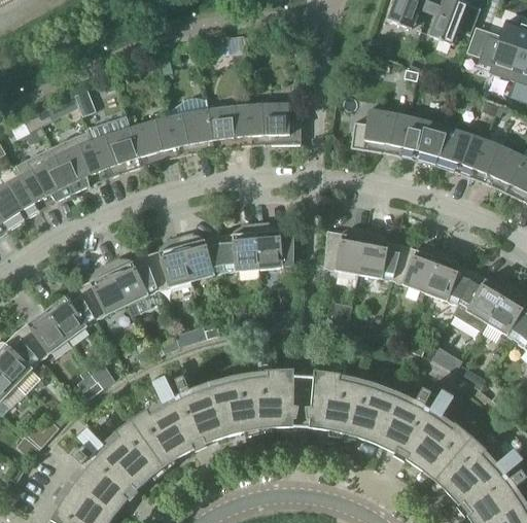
[(419,7),(427,11),(431,0),(394,0),(387,19),(411,28),(419,7)]
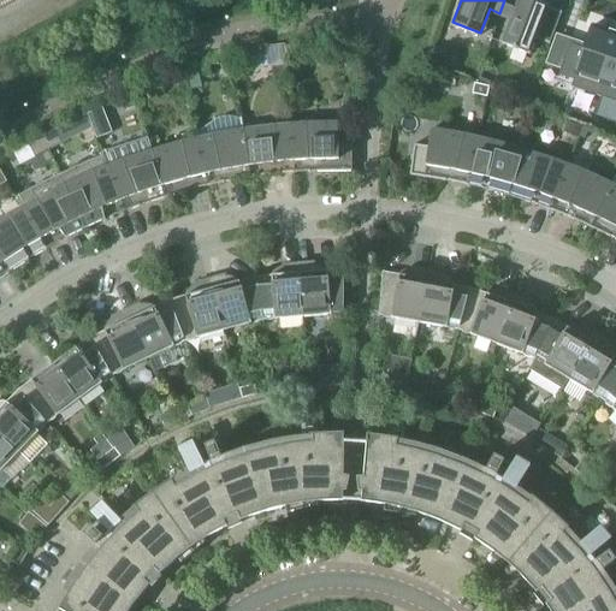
[(504,0),(499,13),(510,17),(501,41),(528,52),(548,3),(542,0),(504,0)]
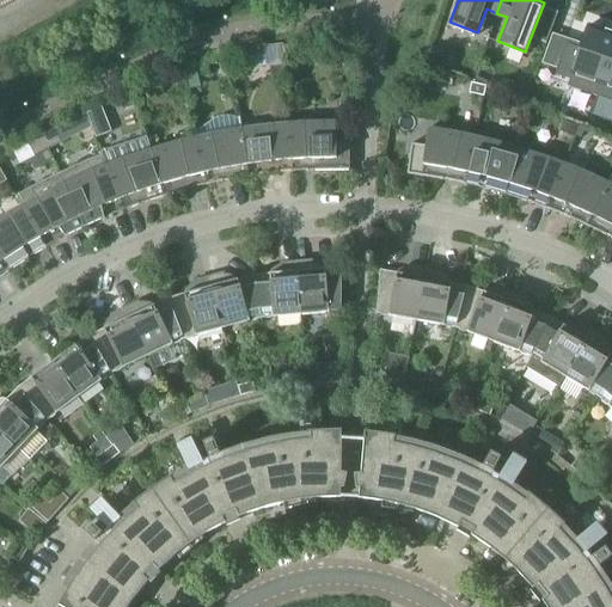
[(567,83),(595,93),(611,46),(611,30),(588,22),(580,46),(565,41),(555,71),(569,75),(567,83)]
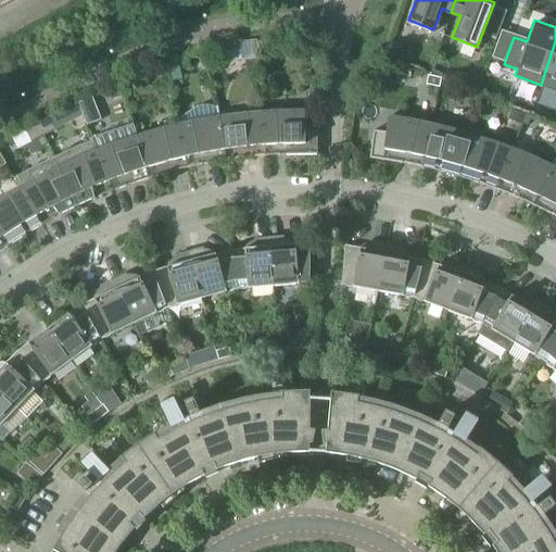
[(387,51),(399,55),(403,45),(391,39),(387,51)]
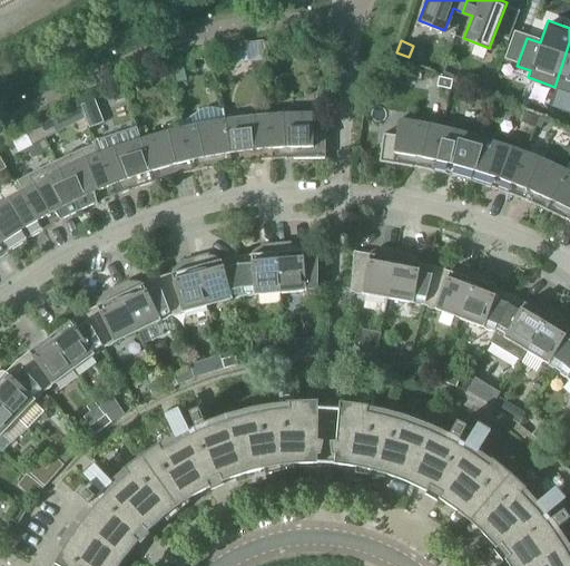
[(569,42),(554,87),(569,91),(569,42)]
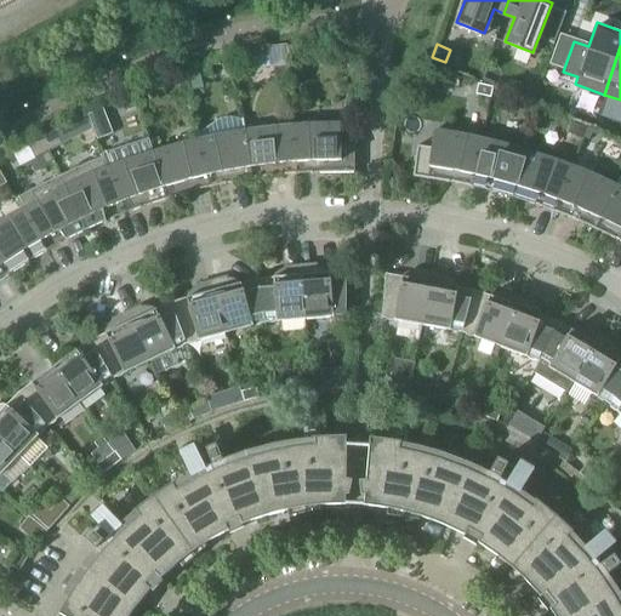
[(533,96),(541,73),(530,69),(522,91),(533,96)]
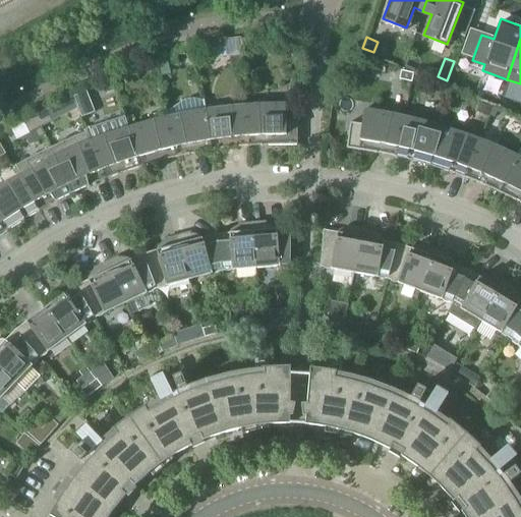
[(399,76),(411,79),(413,70),(401,67),(399,76)]
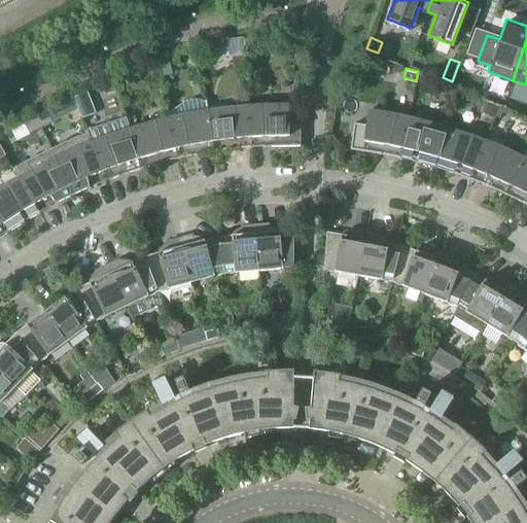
[(444,94),(454,97),(457,86),(447,83),(444,94)]
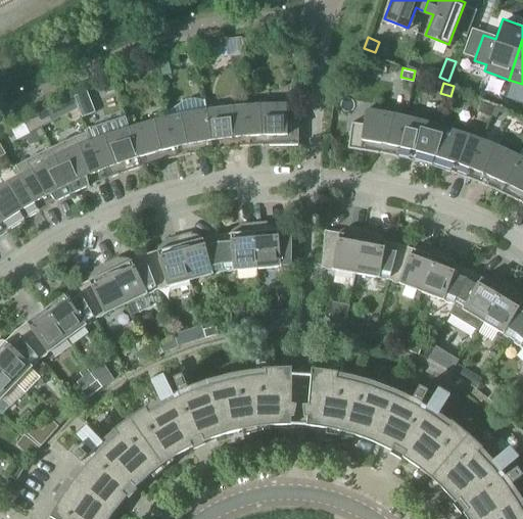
[(75,95),(81,109),(92,105),(86,90),(75,95)]
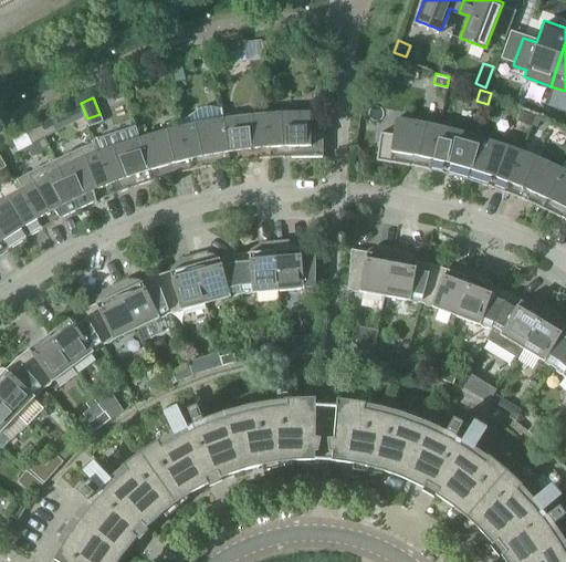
[(179,120),(180,125),(190,168),(205,165),(205,160),(209,159),(210,164),(229,160),(223,116),(221,107),(212,105),(208,105),(207,105),(203,106),(200,107),(196,110),(179,120)]
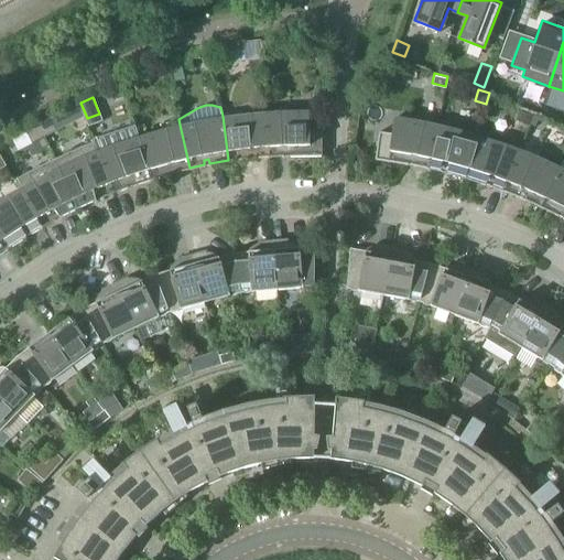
[(517,119),(528,122),(532,111),(521,107),(517,119)]
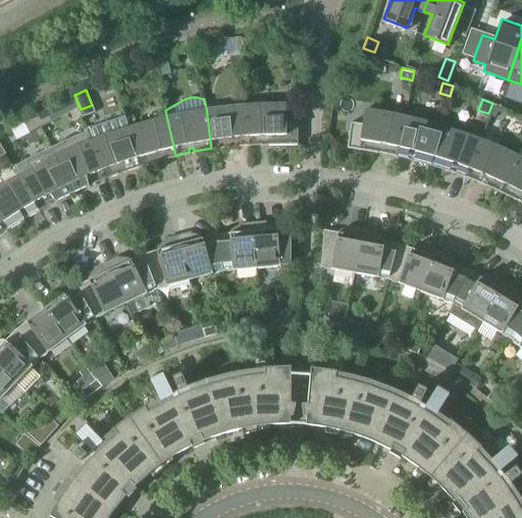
[(259,102),(245,103),(248,144),(262,143),(261,139),(266,139),(266,143),(298,142),(298,116),(285,116),(285,101),(259,102)]
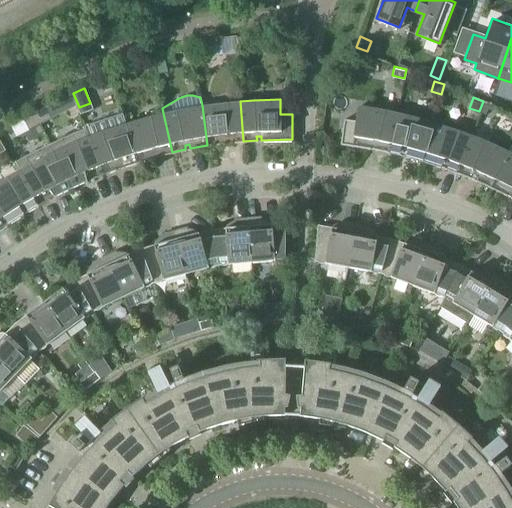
[(214,104),(202,105),(207,145),(226,143),(225,139),(229,138),(230,142),(243,141),(240,101),(226,102),(214,104)]
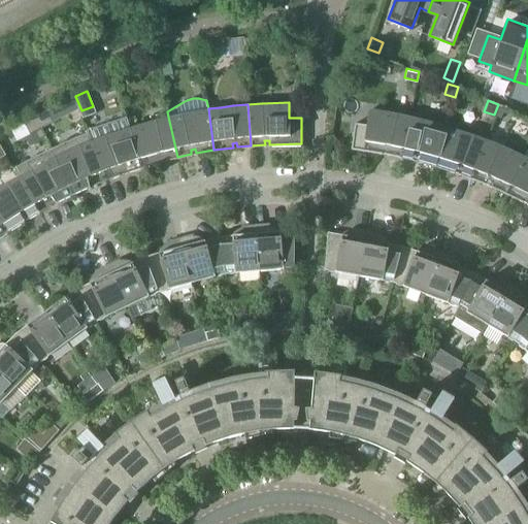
[(498,104),(494,115),(500,118),(504,106),(498,104)]
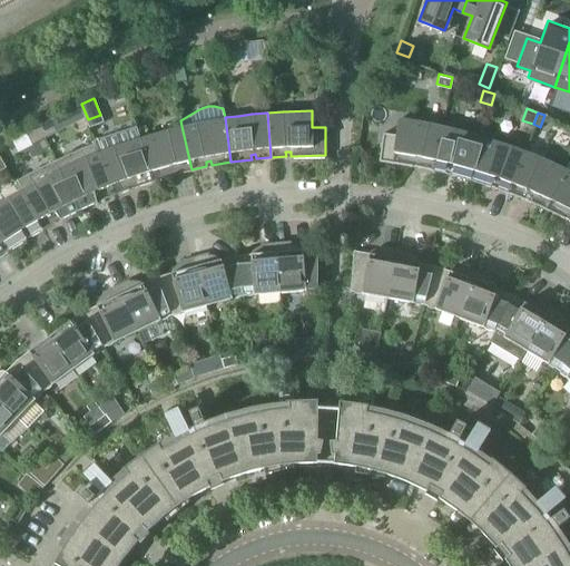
[(50,117),(38,124),(45,137),(57,130),(50,117)]
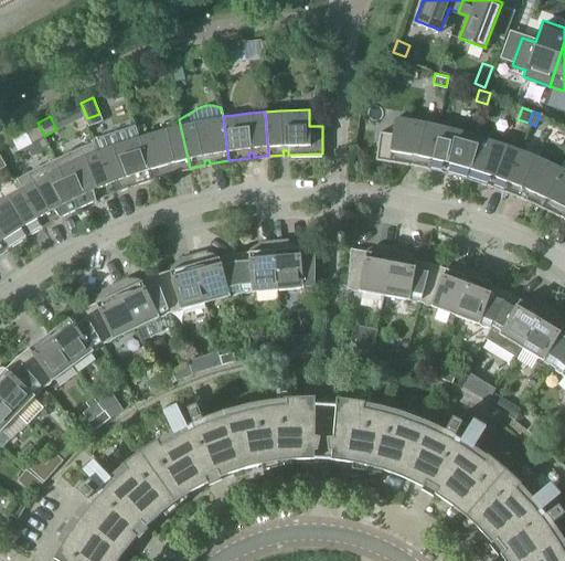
[(413,163),(428,167),(437,124),(423,120),(394,116),(392,131),(379,129),(375,158),(408,162),(409,159),(414,160),(413,163)]
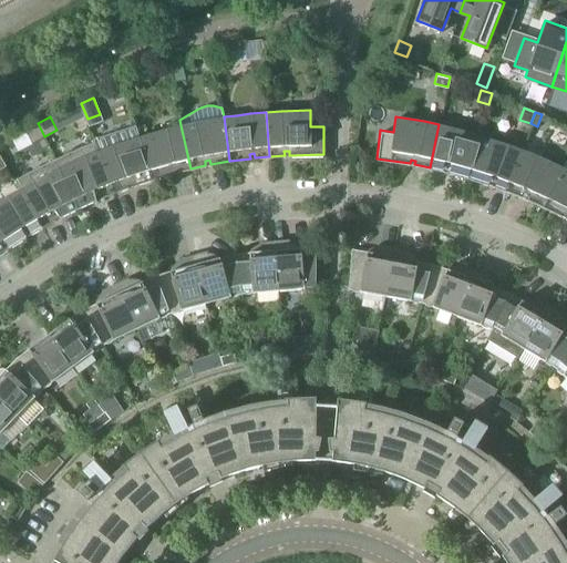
[(44,136),(38,123),(26,129),(32,142),(44,136)]
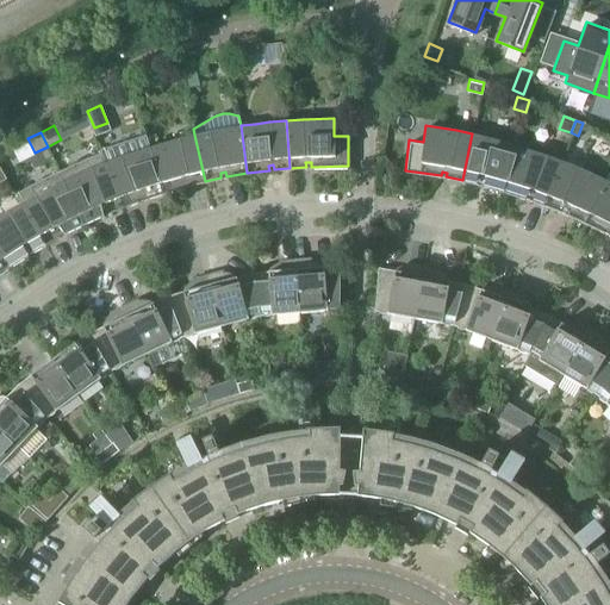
[(100,148),(101,150),(123,206),(138,200),(137,197),(142,194),(143,199),(163,192),(150,147),(145,133),(100,148)]
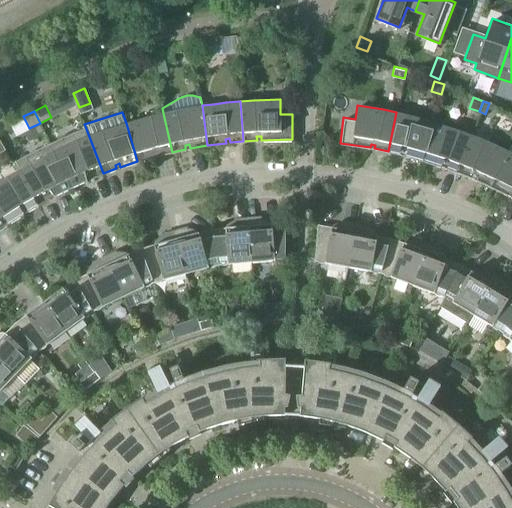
[(405,155),(423,160),(434,122),(410,115),(396,112),(388,151),(401,154),(402,151),(406,152),(405,155)]
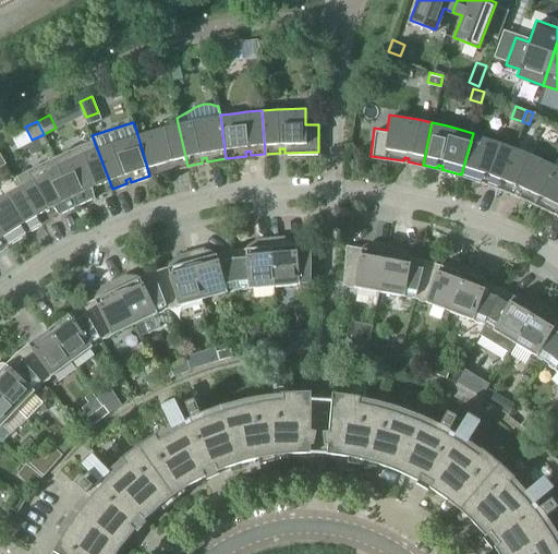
[(164,127),(137,134),(149,176),(169,170),(168,166),(172,165),(173,169),(187,166),(178,123),(164,127)]
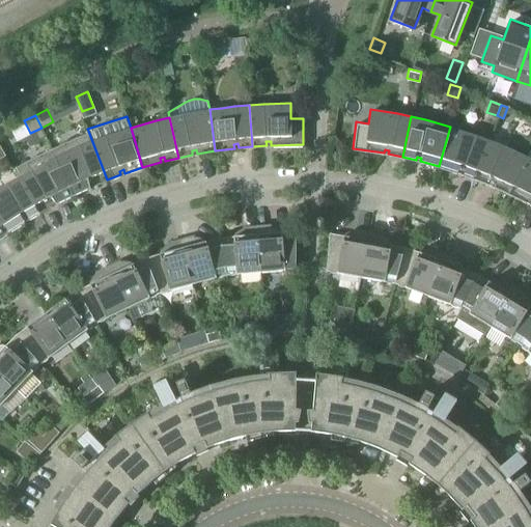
[(460,173),(474,178),(488,140),(475,135),(450,127),(439,166),(456,172),(457,168),(462,170),(460,173)]
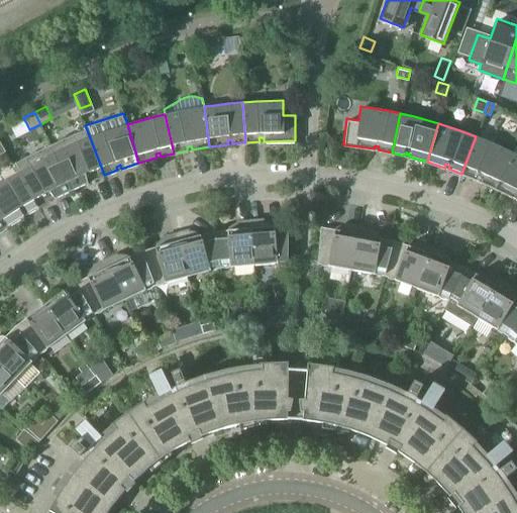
[(73,133),(49,143),(71,189),(88,182),(87,178),(90,177),(91,180),(104,175),(86,127),(73,133)]
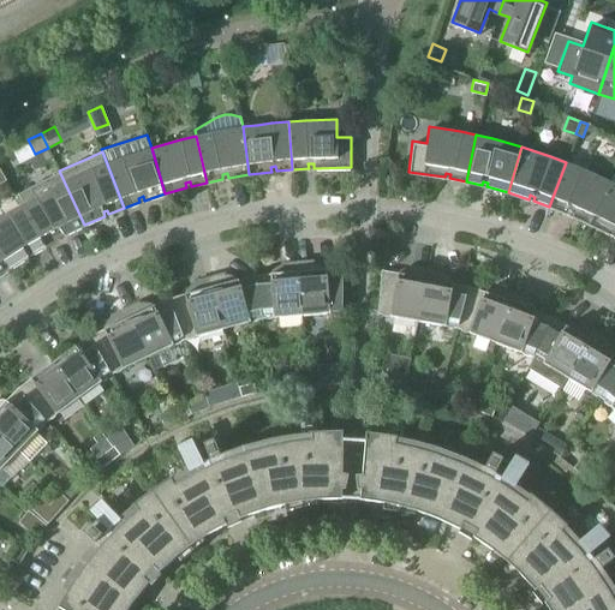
[(568,215),(589,223),(609,180),(581,168),(566,162),(549,207),(563,213),(566,209),(569,210),(568,215)]
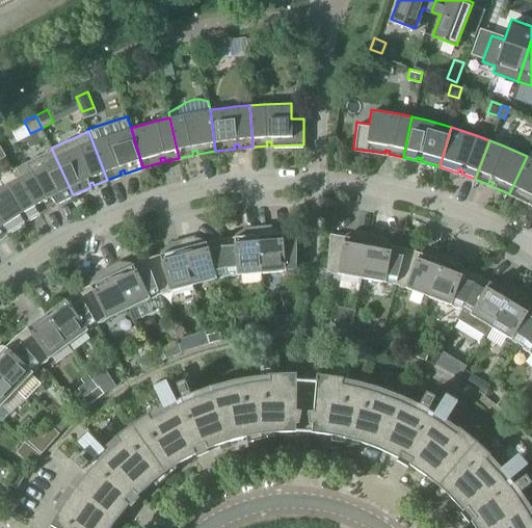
[(14,167),(19,176),(40,212),(52,205),(51,202),(54,200),(56,204),(73,194),(51,148),(27,159),(14,167)]
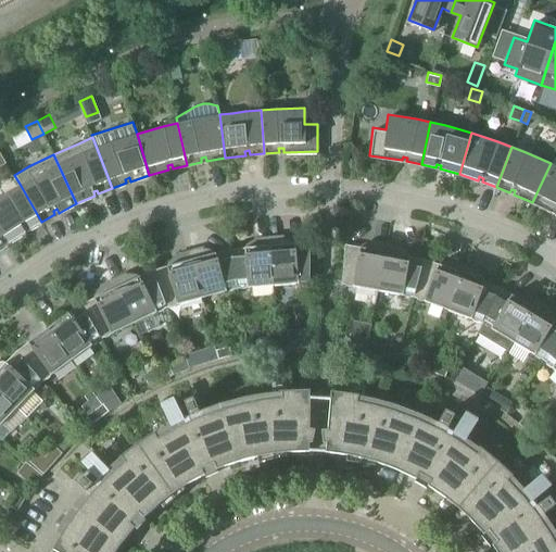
[(554,213),(555,214),(555,165),(551,163),(532,202),(550,211),(552,208),(555,210),(554,213)]
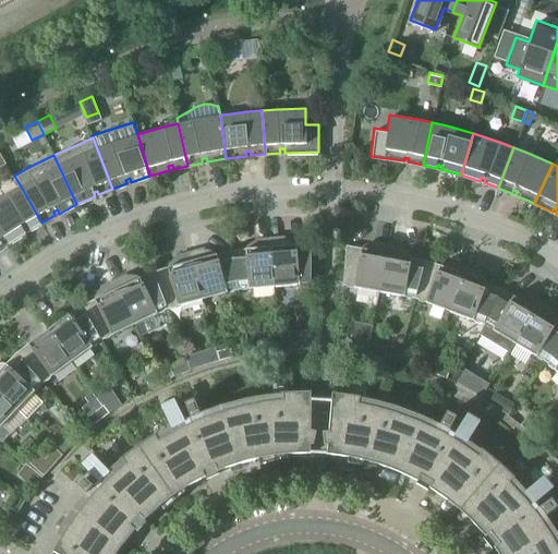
[(7,192),(0,196),(0,230),(9,243),(25,232),(23,229),(27,227),(29,230),(41,223),(20,184),(7,192)]
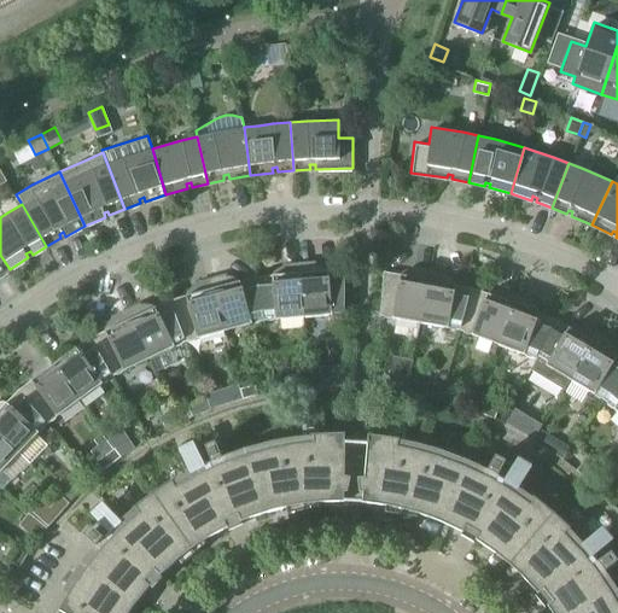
[(314,260),(298,261),(303,315),(331,313),(334,314),(338,313),(342,311),(344,311),(344,267),(315,269),(314,260)]
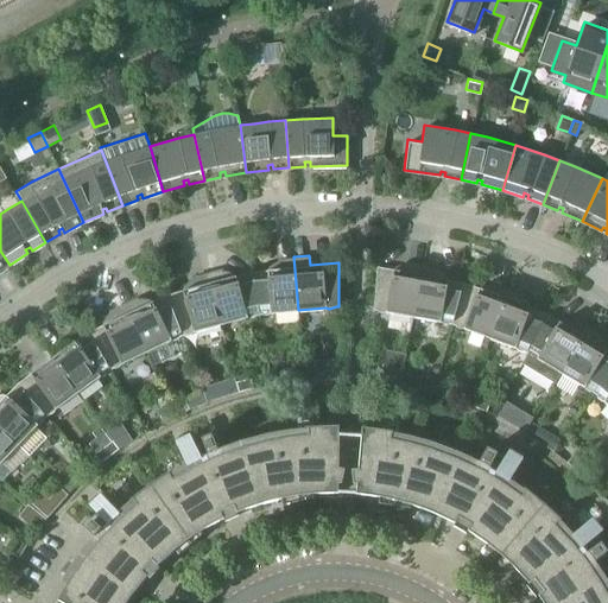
[(279,267),(251,270),(259,312),(260,312),(264,313),(267,313),(271,312),(298,310),(293,256),(279,258),(279,267)]
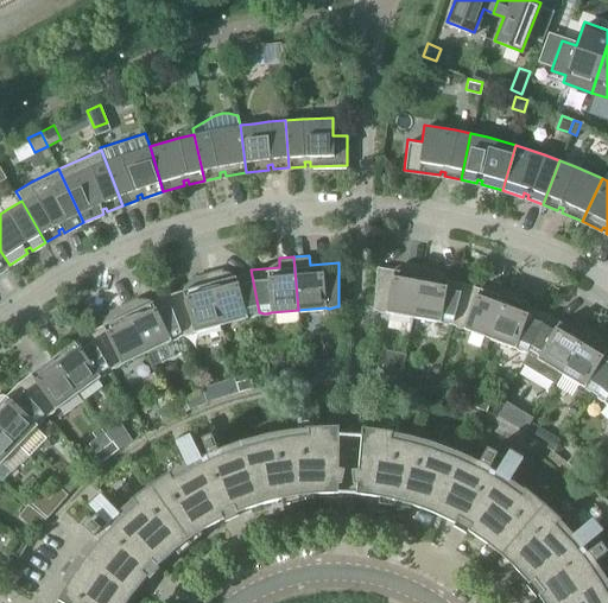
[(410,329),(412,315),(422,264),(407,260),(405,270),(377,265),(373,308),(375,309),(378,310),(382,311),(385,310),(388,311),(386,325),(410,329)]
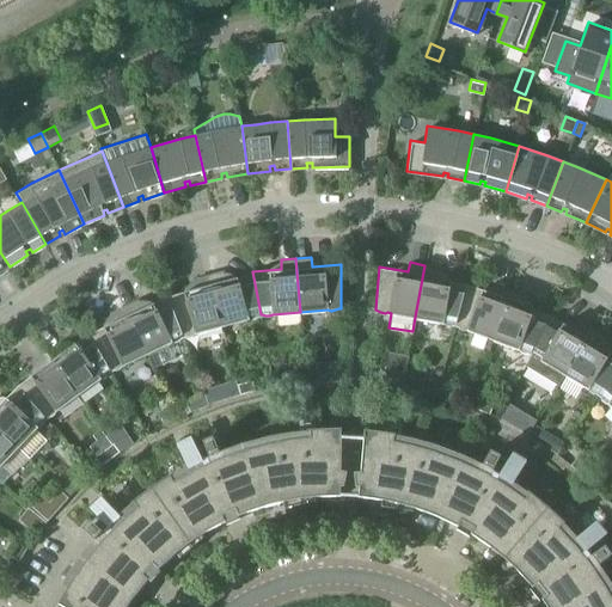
[(453,324),(454,325),(466,282),(438,277),(440,268),(424,265),(415,317),(442,323),(446,324),(450,325),(453,324)]
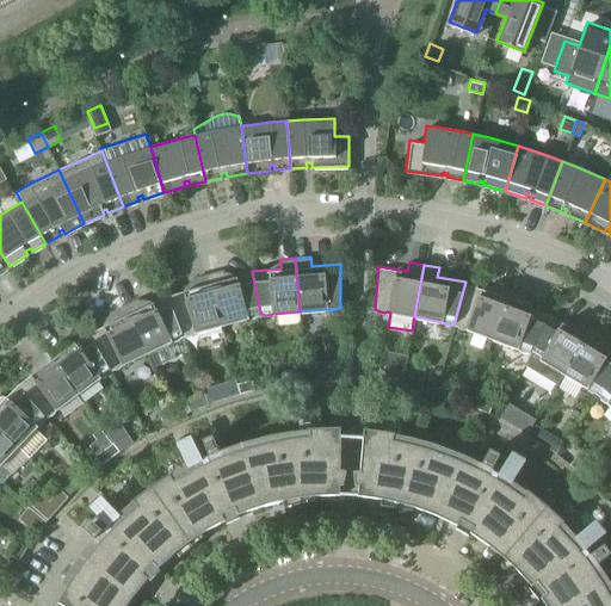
[(222,270),(208,273),(221,325),(248,317),(252,317),(255,317),(258,315),(260,314),(252,271),(224,279),(222,270)]
